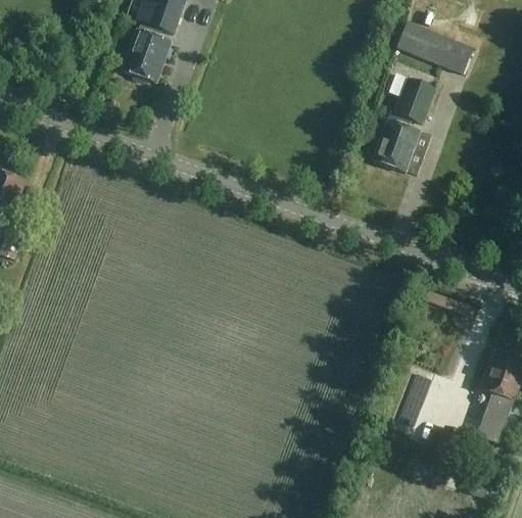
[(174,34),(185,0),(152,0),(145,24),(174,34)]
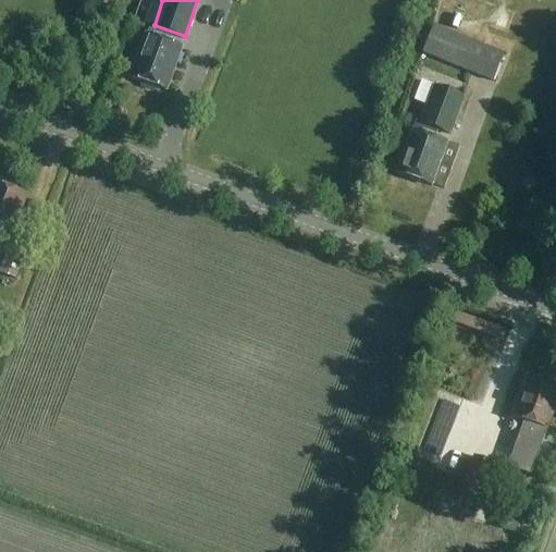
[(533,28),(547,33),(552,19),(539,14),(533,28)]
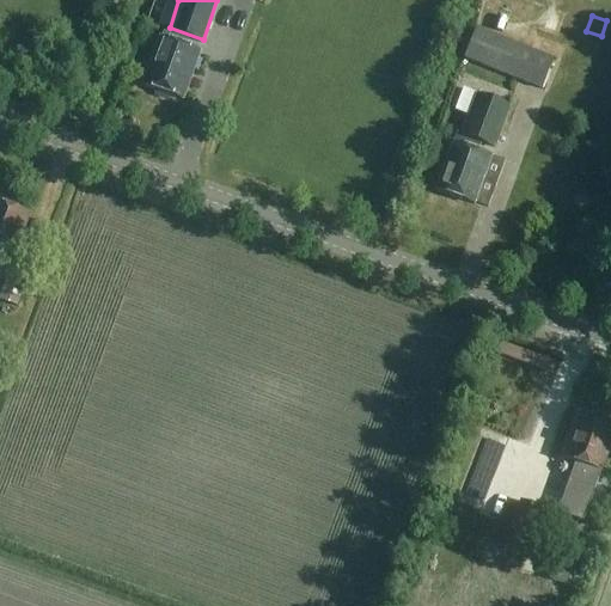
[(542,86),(554,56),(476,25),(464,56),(542,86)]
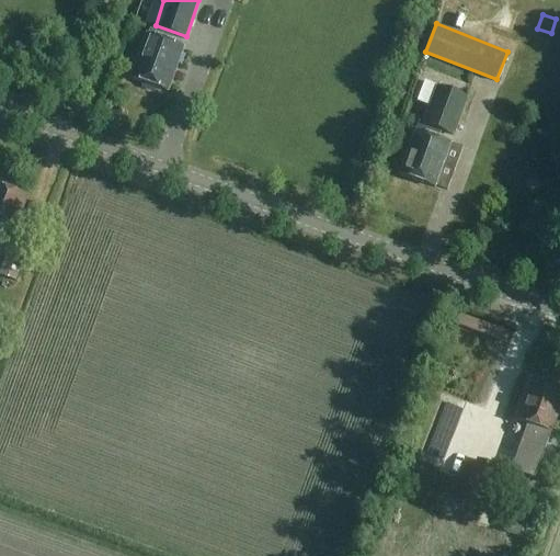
[(167,87),(181,46),(145,33),(130,74),(167,87)]
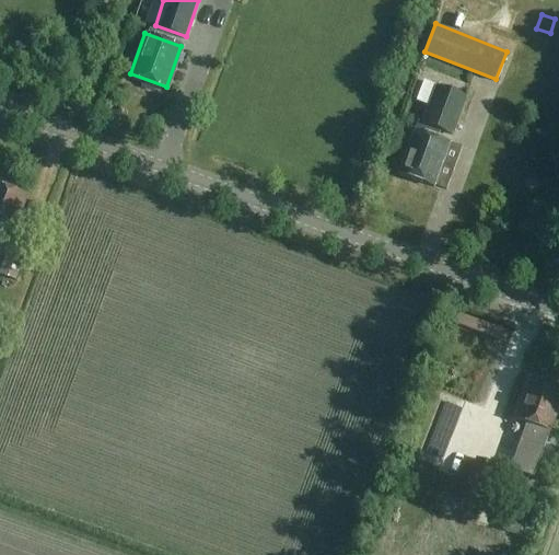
[(454,131),(467,94),(435,82),(422,120),(418,118),(399,170),(433,182),(447,140),(438,136),(441,127),(454,131)]
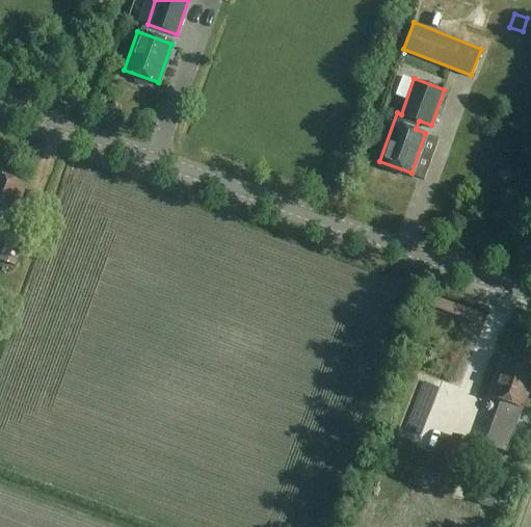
[(0,216),(12,221),(26,184),(0,174),(0,216)]
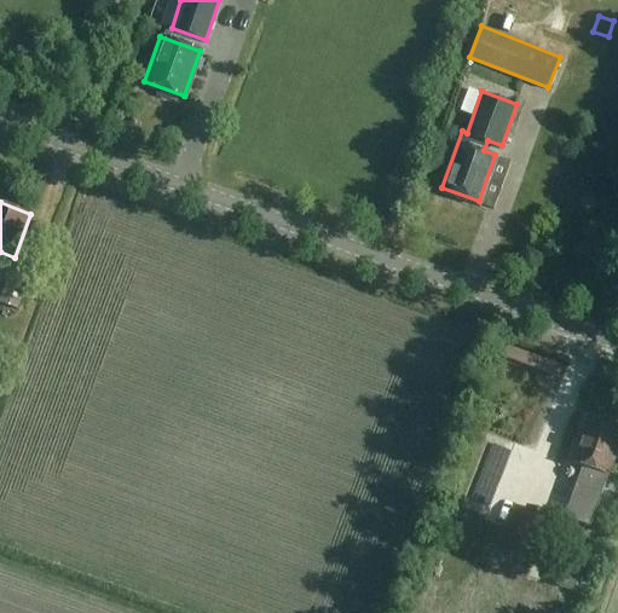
[(0,299),(17,306),(24,284),(6,278),(0,293),(0,299)]
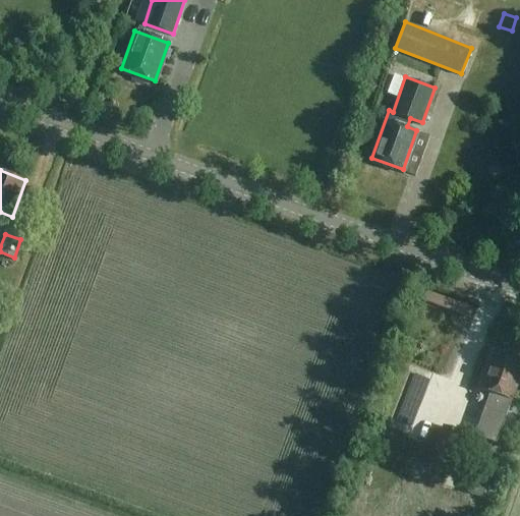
[(511,398),(519,370),(519,357),(493,348),(478,387),(511,398)]
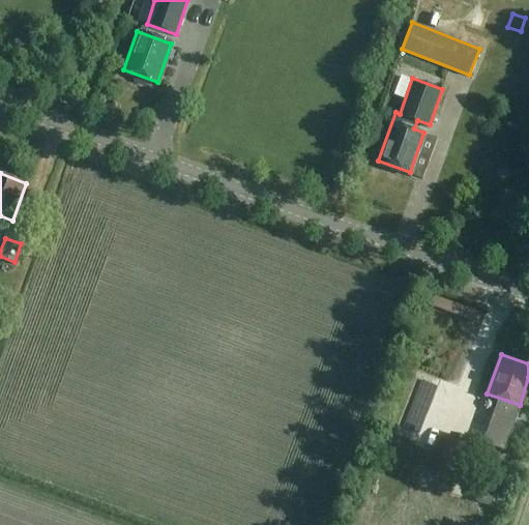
[(503,429),(507,419),(490,413),(486,423),(503,429)]
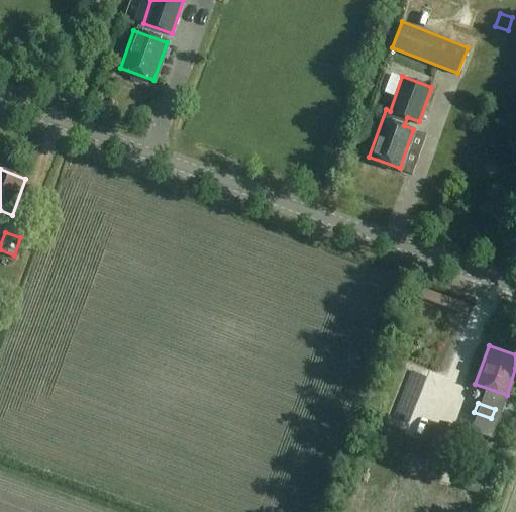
[(450,450),(458,426),(438,420),(430,443),(450,450)]
